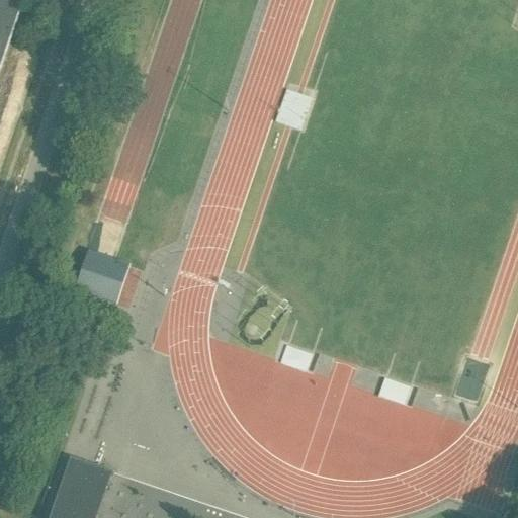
[(0,0),(0,60),(12,0),(0,0)]
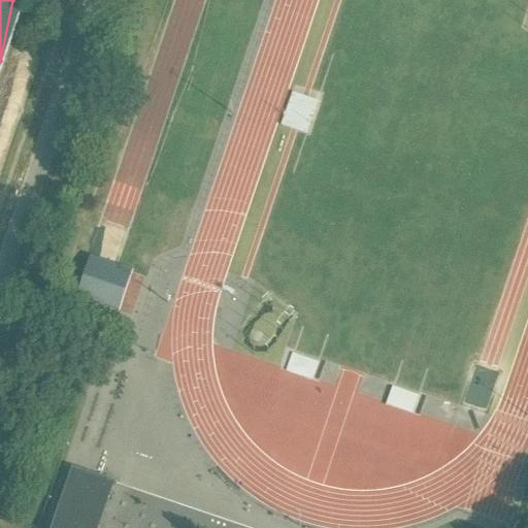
[(90,259),(77,297),(116,309),(128,271),(90,259)]
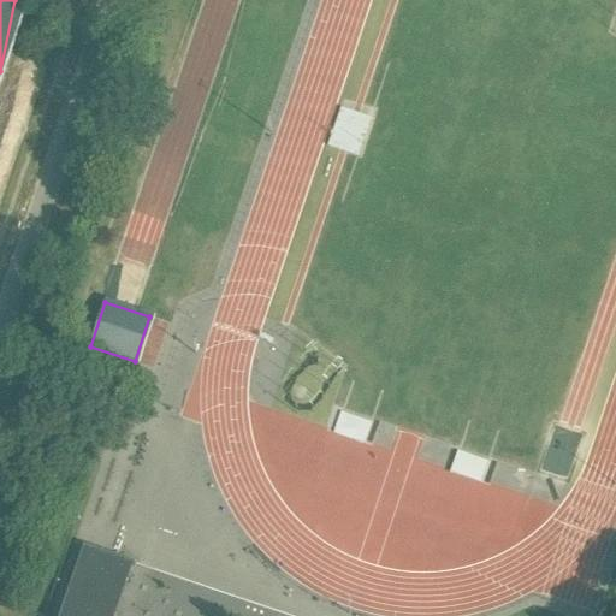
[(19,424),(30,428),(35,416),(23,413),(19,424)]
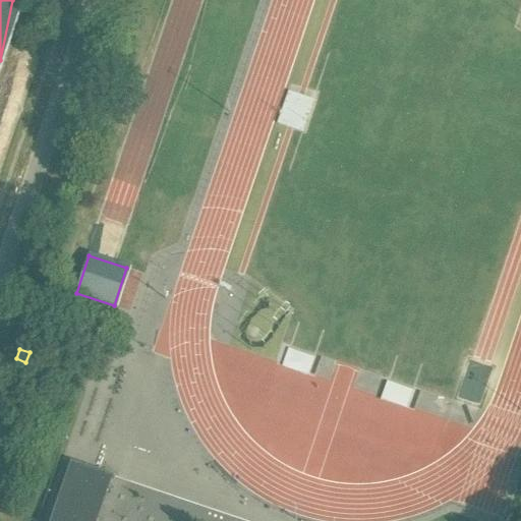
[(407,404),(412,388),(390,380),(384,397),(407,404)]
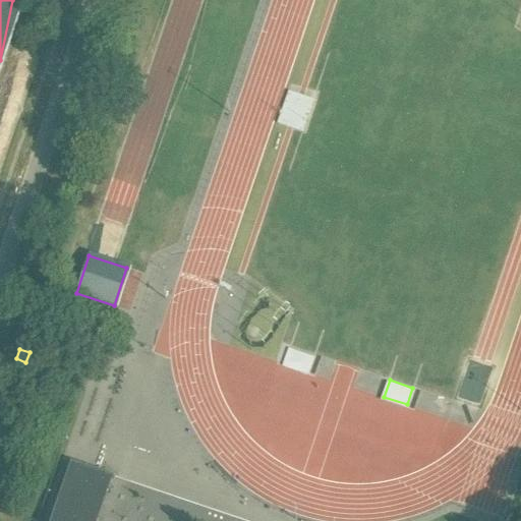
[(50,520),(98,520),(113,475),(71,461),(50,520)]
